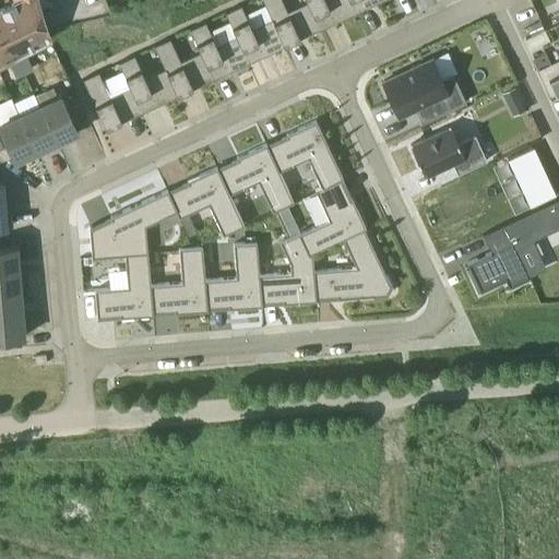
[(0,62),(35,45),(49,37),(47,32),(37,0),(12,0),(13,3),(0,9),(0,62)]
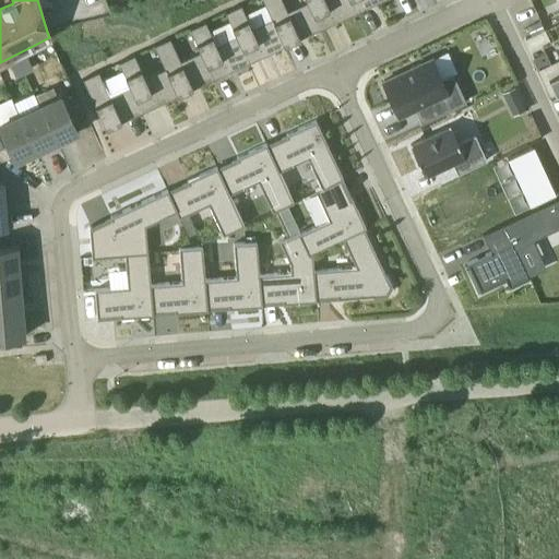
[(320,30),(307,2),(287,12),(282,0),(262,0),(272,19),(284,46),(320,30)]
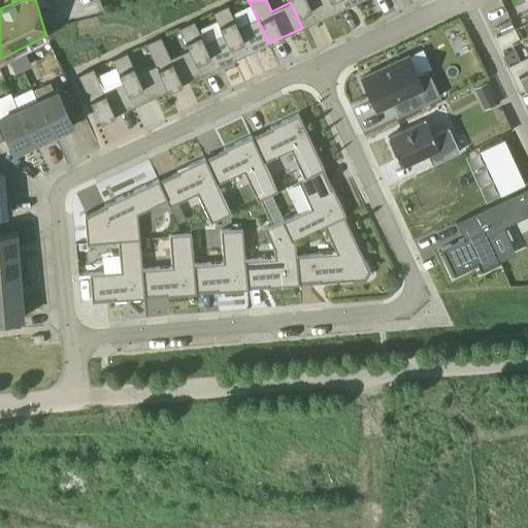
[(289,0),(290,2),(302,28),(336,12),(329,0),(289,0)]
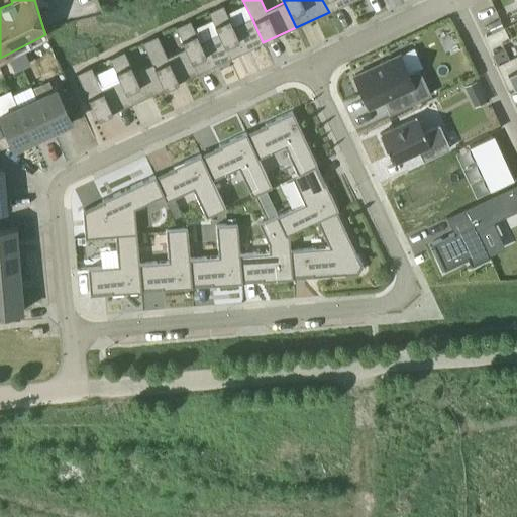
[(322,0),(329,12),(353,0),(322,0)]
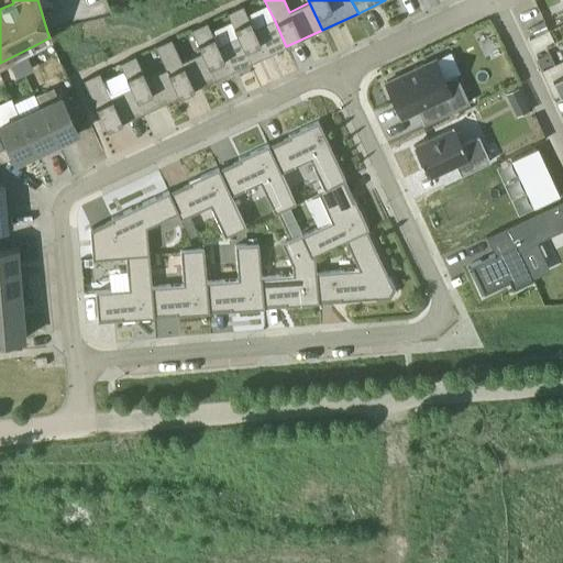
[(227,13),(238,36),(251,64),(286,46),(274,19),(253,29),(243,6),(227,13)]
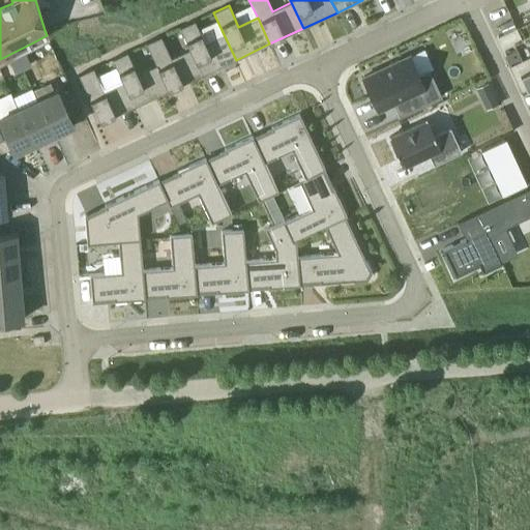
[(517,29),(512,20),(499,26),(503,35),(517,29)]
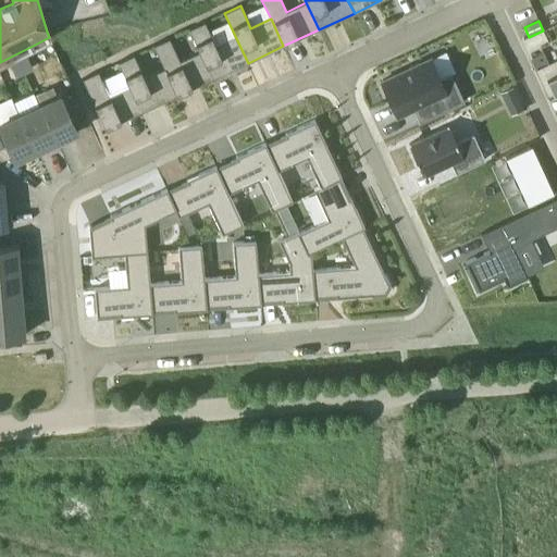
[(248,63),(235,36),(215,45),(205,22),(189,29),(199,52),(212,79),(248,63)]
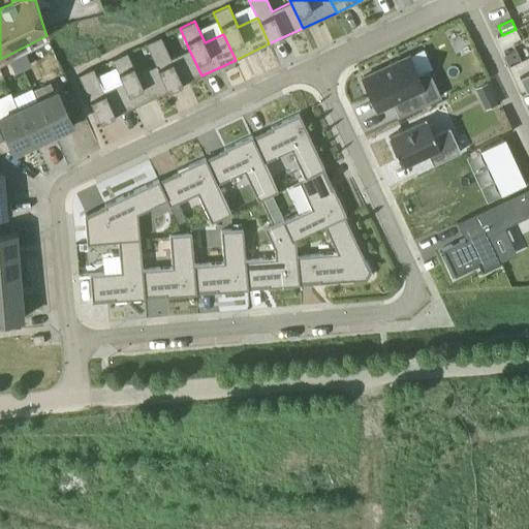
[(146,43),(156,65),(167,91),(201,75),(189,50),(170,58),(160,37),(146,43)]
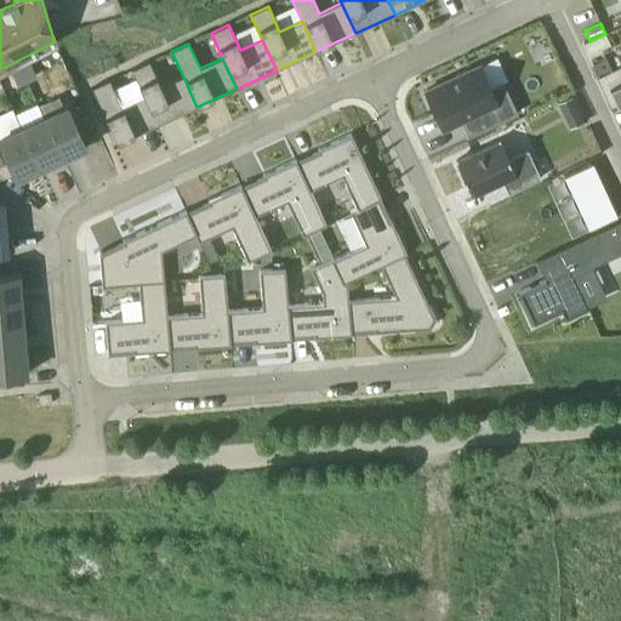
[(610,69),(605,61),(592,66),(597,75),(610,69)]
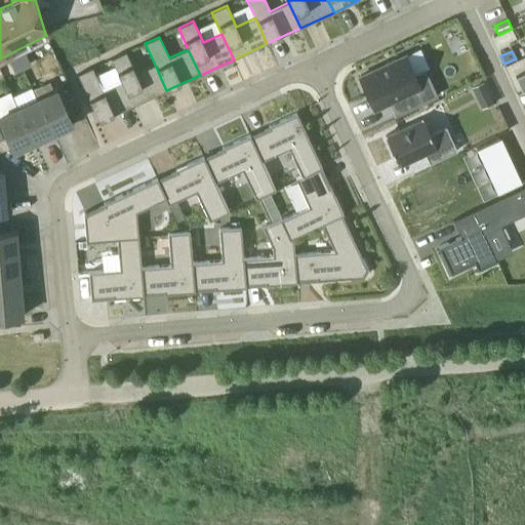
[(166,90),(155,65),(135,74),(126,52),(112,59),(121,80),(133,106),(166,90)]
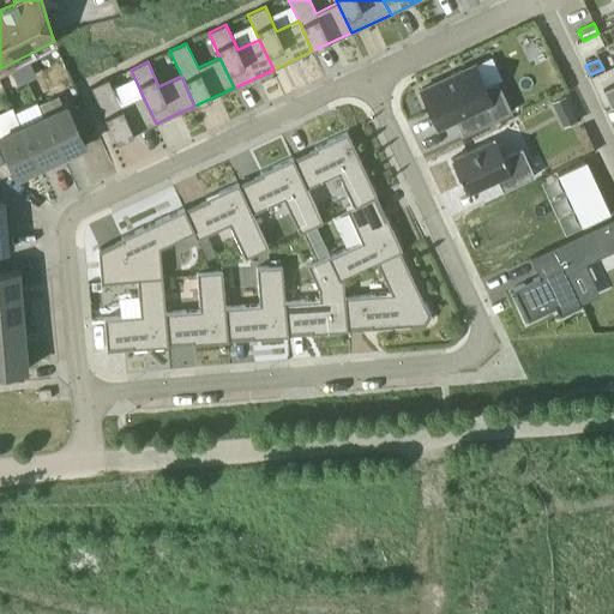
[(30,62),(20,67),(26,80),(36,76),(30,62)]
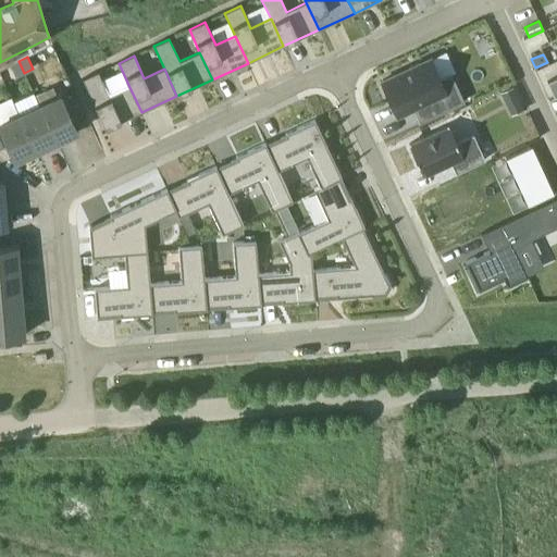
[(430,59),(381,82),(397,116),(415,108),(421,122),(463,102),(450,75),(441,79),(430,59)]
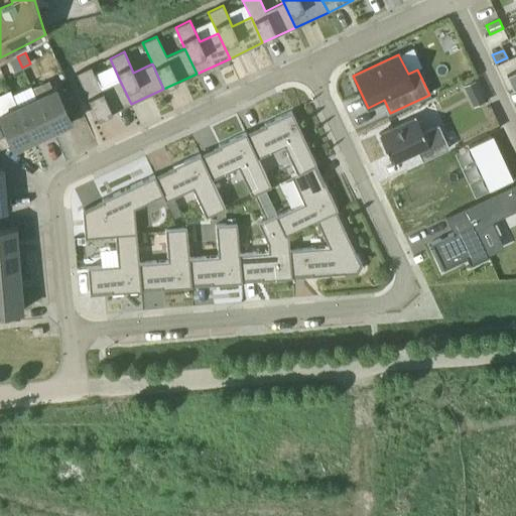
[(14,71),(22,68),(17,56),(9,59),(14,71)]
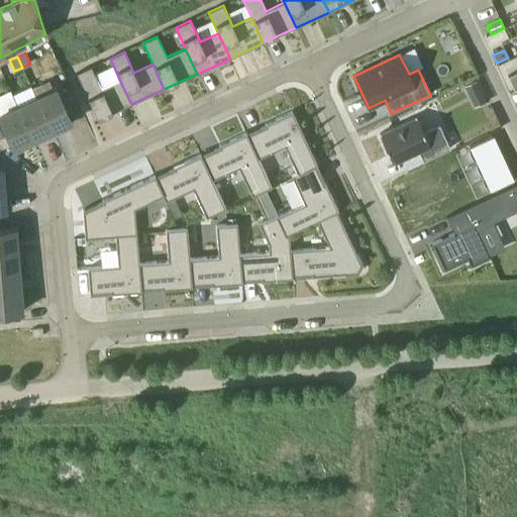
[(131,104),(119,79),(101,88),(91,67),(77,74),(98,119),(131,104)]
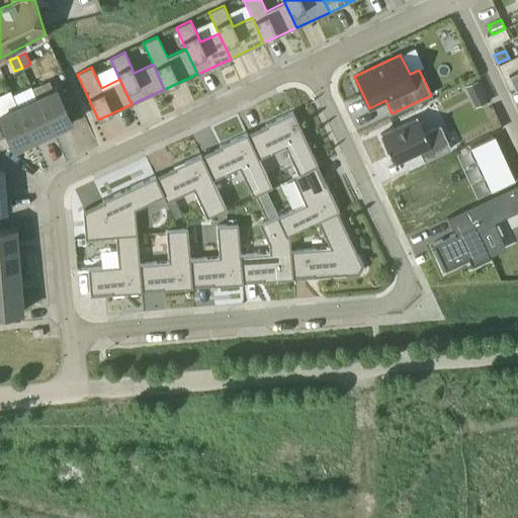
[(517,88),(517,71),(508,76),(515,90),(517,88)]
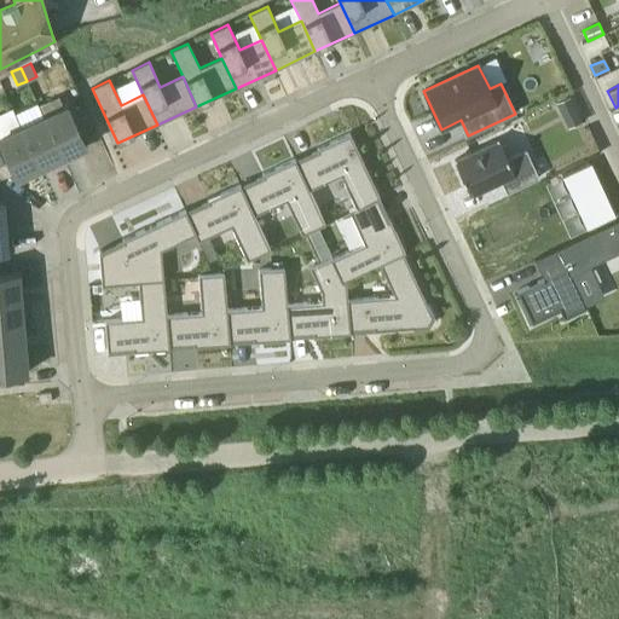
[(44,117),(63,157),(86,146),(67,106),(44,117)]
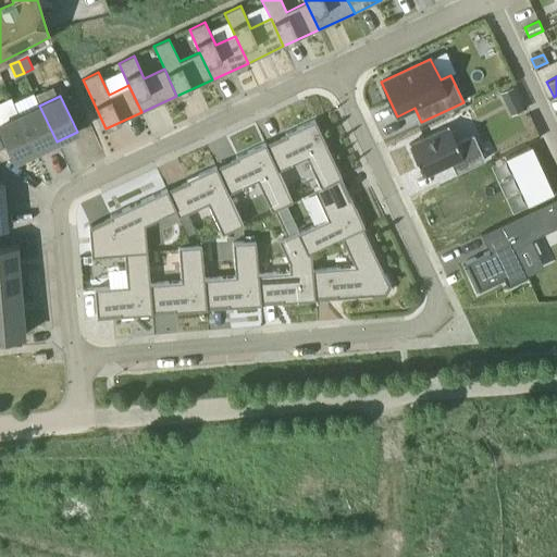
[(39,106),(19,114),(36,150),(57,141),(39,106)]
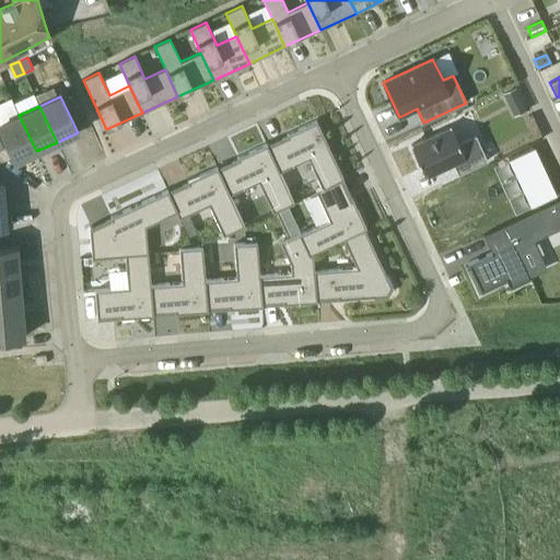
[(36,151),(19,115),(0,124),(0,129),(15,161),(36,151)]
